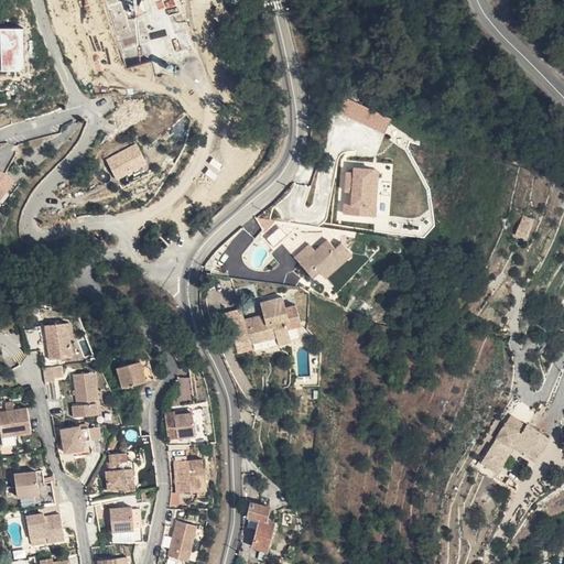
[(0,60),(0,72),(24,71),(23,28),(0,29),(0,60)]
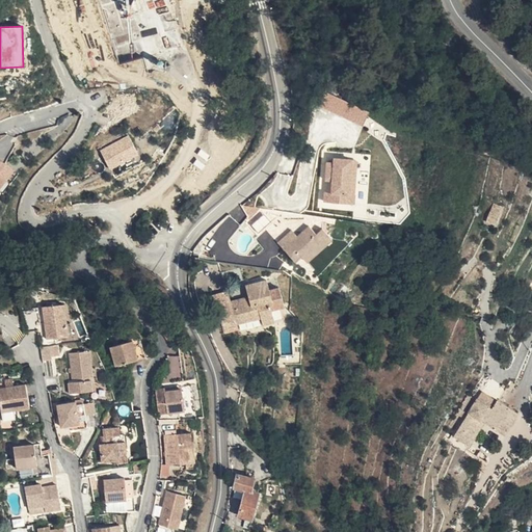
[(317,107),(363,126),(369,111),(323,92),(317,107)]
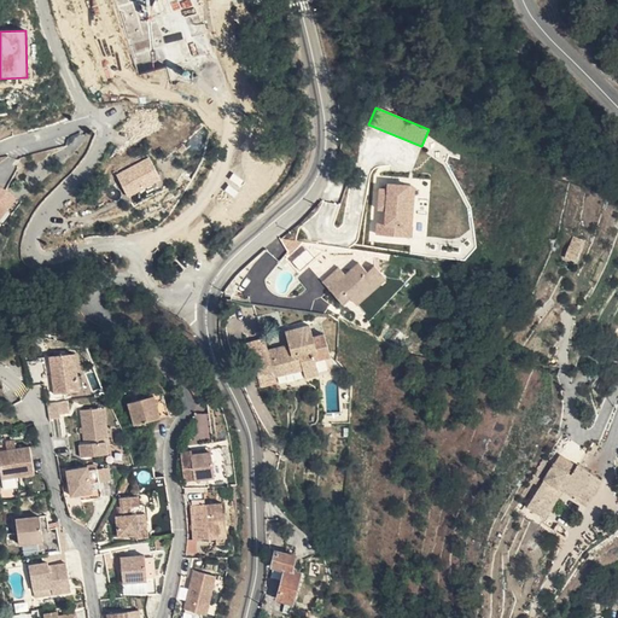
[(115,174),(127,198),(162,181),(150,157),(115,174)]
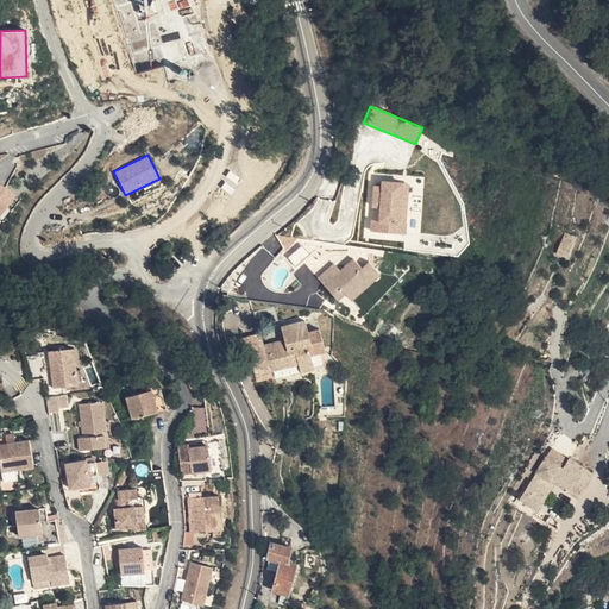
[(408,181),(391,180),(391,184),(383,184),(382,200),(390,201),(390,205),(389,219),(397,220),(397,231),(415,232),(415,220),(409,220),(410,193),(407,193),(408,181)]
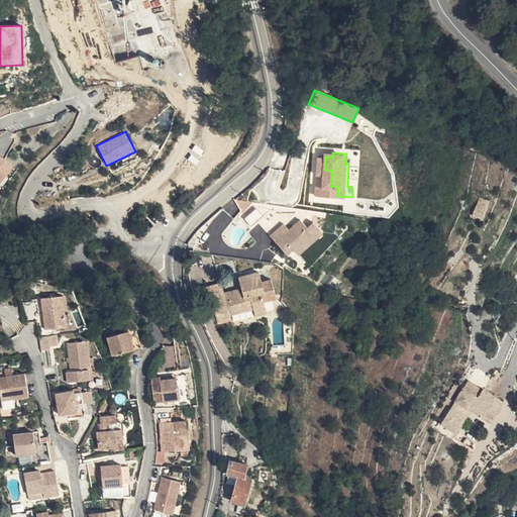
[(354,153),(346,153),(345,164),(348,164),(347,187),(352,187),(354,153)]
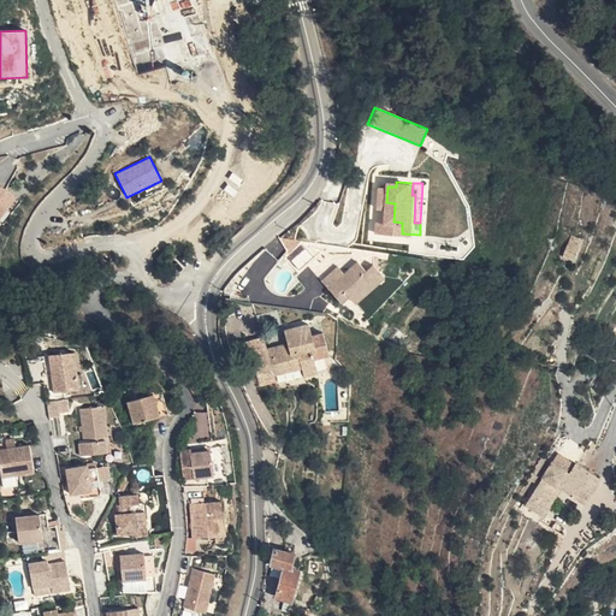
[(0,219),(17,197),(0,184),(0,219)]
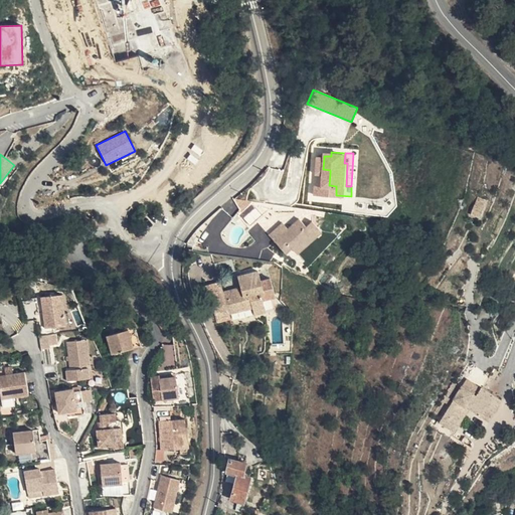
[(336,195),(336,186),(329,185),(323,185),(322,194),(336,195)]
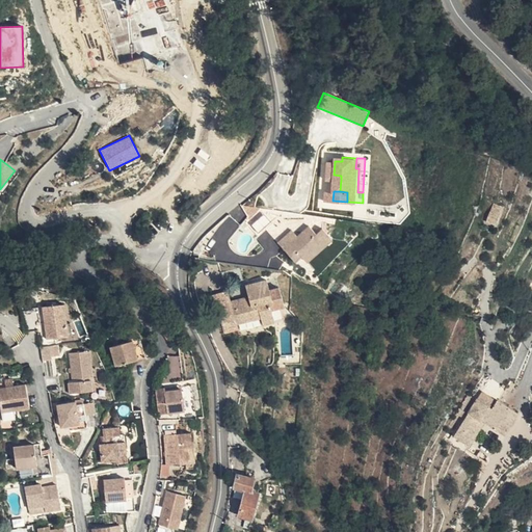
[(258,214),(260,216),(268,207),(270,205),(251,203),(258,213),(258,214)]
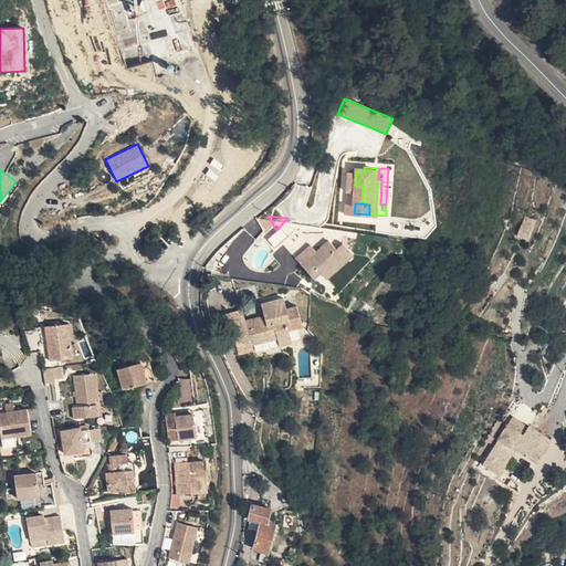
[(516,236),(527,241),(536,221),(525,217),(516,236)]
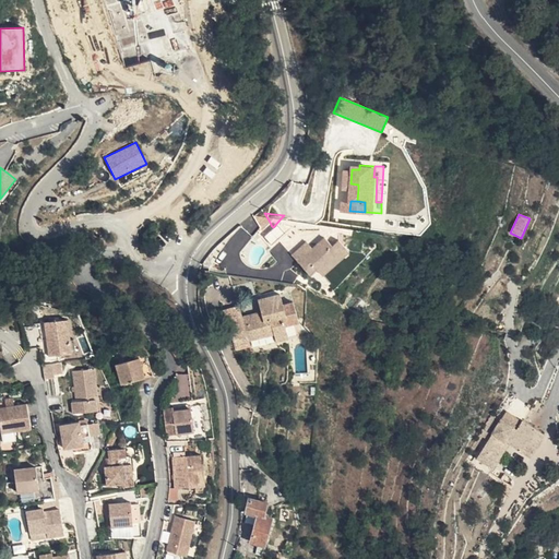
[(535,217),(531,216),(526,228),(537,232),(540,219),(539,219),(539,216),(535,215),(535,217)]
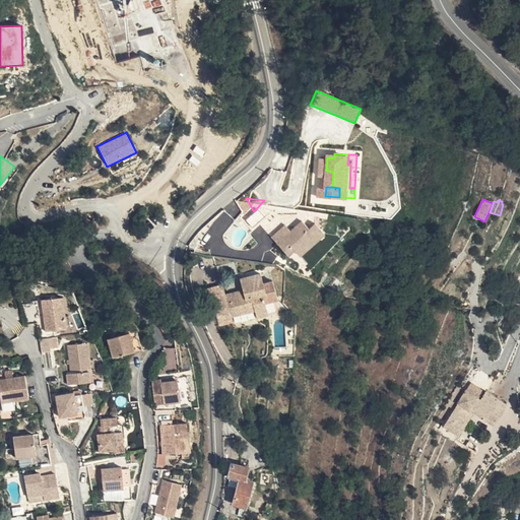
[(262,202),(254,211),(250,216),(262,230),(283,209),(262,202)]
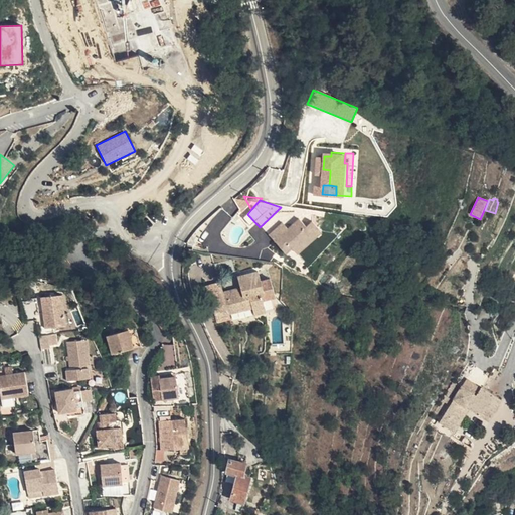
[(158,202),(149,210),(161,224),(170,216),(158,202)]
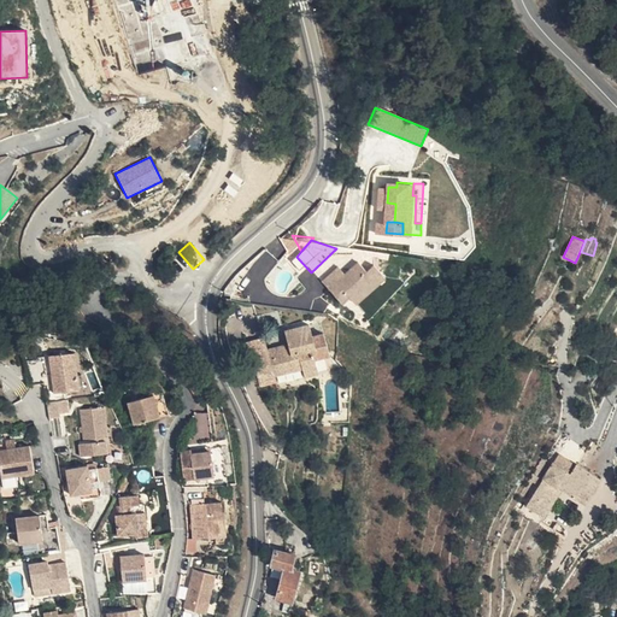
[(357,271),(340,287),(348,295),(356,289),(360,294),(368,301),(387,283),(397,275),(385,263),(378,269),(370,259),(357,271)]
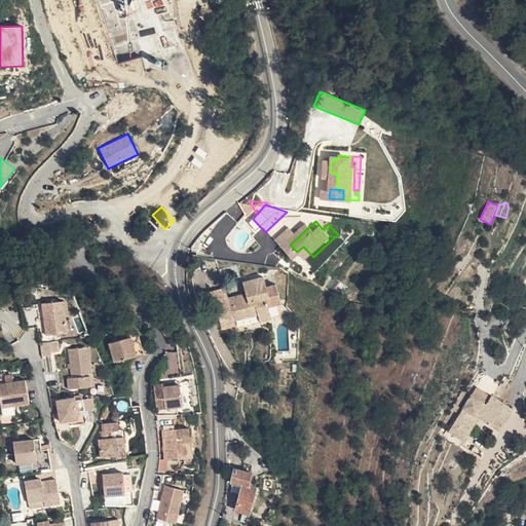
[(290,245),(304,231),(298,225),(284,238),(290,245)]
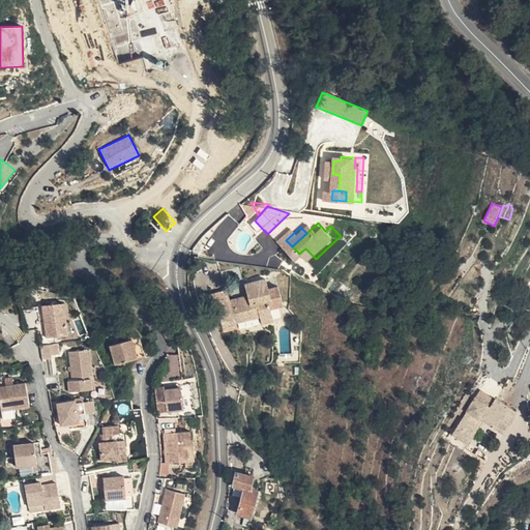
[(341,236),(332,243),(335,246),(344,240),(341,236)]
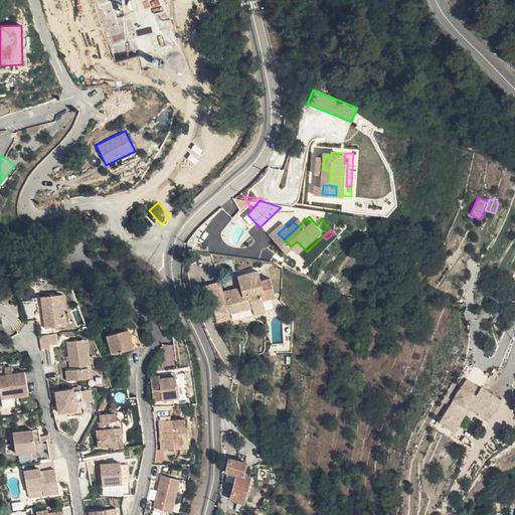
[(207,238),(213,242),(217,236),(211,232),(207,238)]
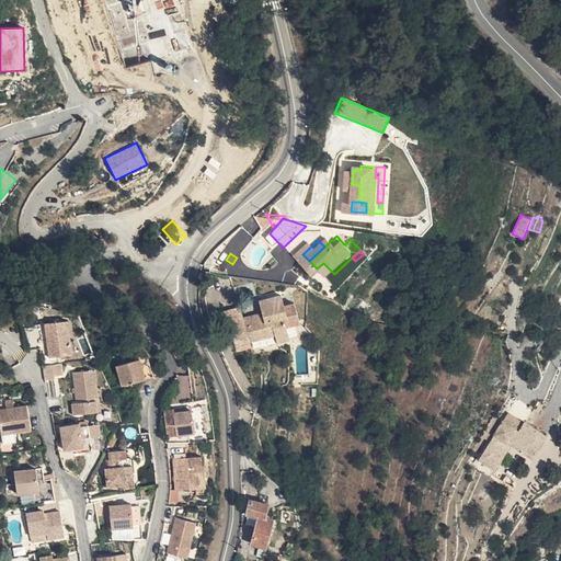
[(317,268),(321,273),(328,267),(323,263),(317,268)]
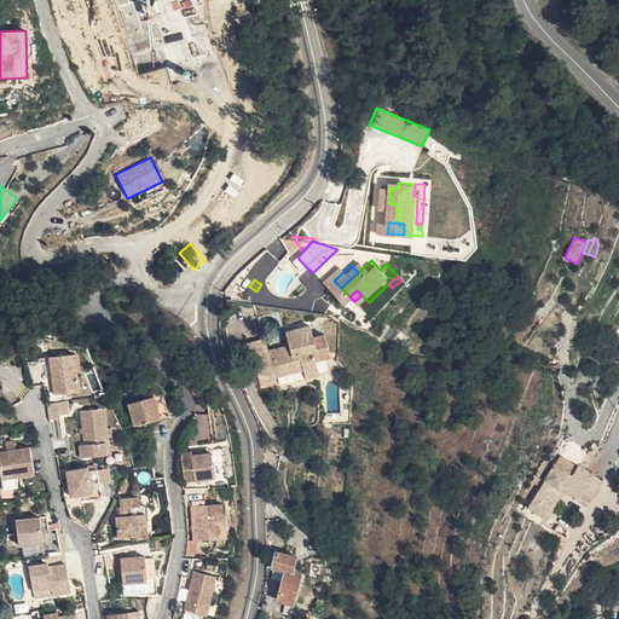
[(333,331),(330,319),(318,323),(320,334),(333,331)]
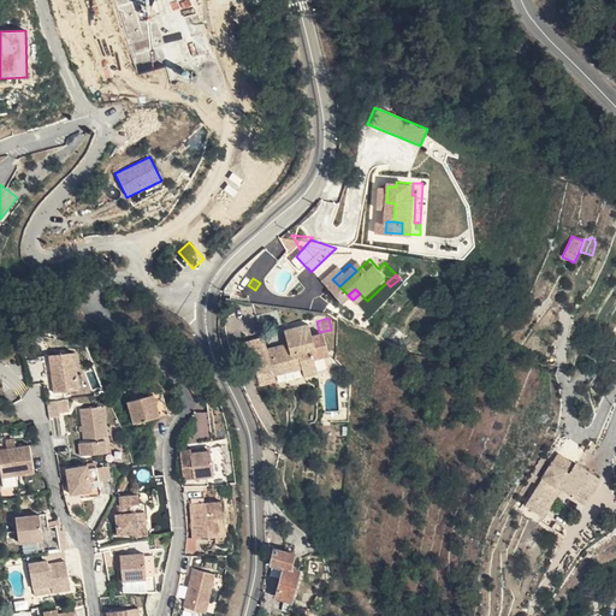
[(337,351),(331,330),(319,332),(317,321),(292,326),(295,341),(273,347),(270,332),(253,336),(260,366),(264,365),(268,383),(283,379),(280,372),(308,365),(311,372),(336,366),(332,353),(337,351)]
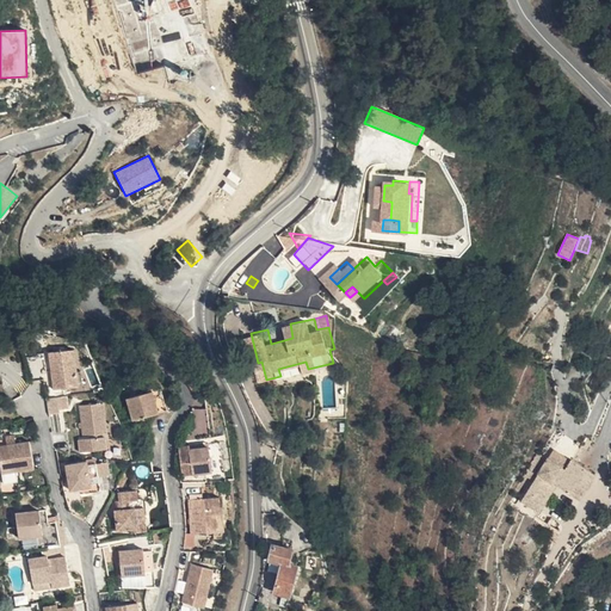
[(86,350),(62,353),(66,383),(67,384),(79,380),(90,374),(86,350)]
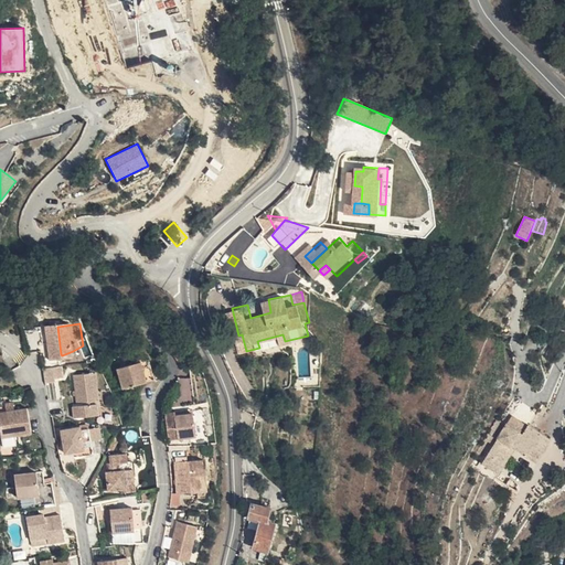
[(257,341),(259,348),(285,341),(283,334),(257,341)]
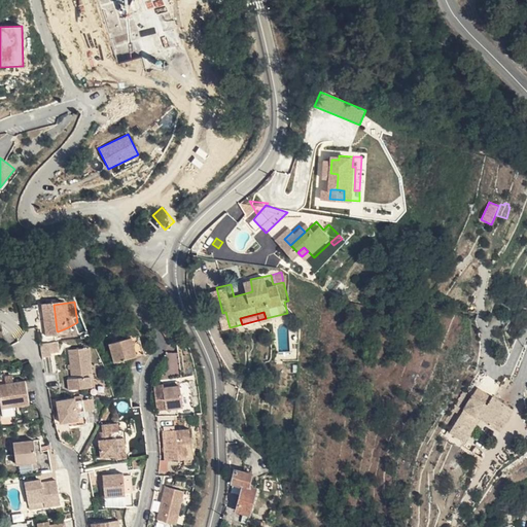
[(57,330),(58,337),(79,334),(77,322),(68,327),(58,331),(57,330)]
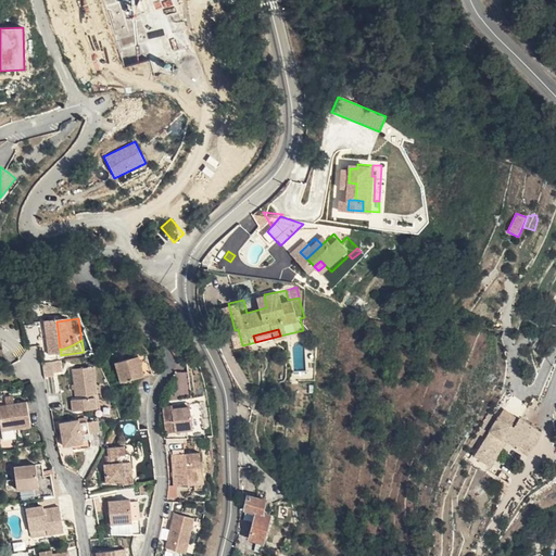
[(164,371),(158,351),(127,359),(134,380),(164,371)]
